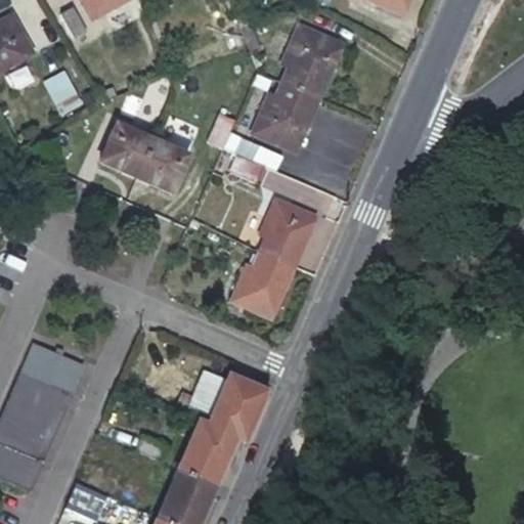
[(79,0),(91,23),(130,0),(79,0)]
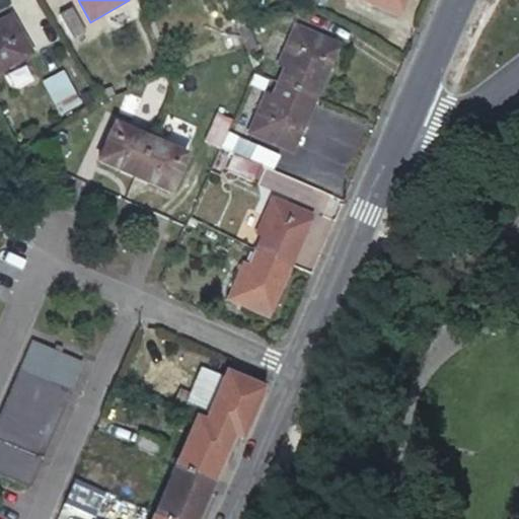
[(301,0),(300,2),(314,9),(318,0),(301,0)]
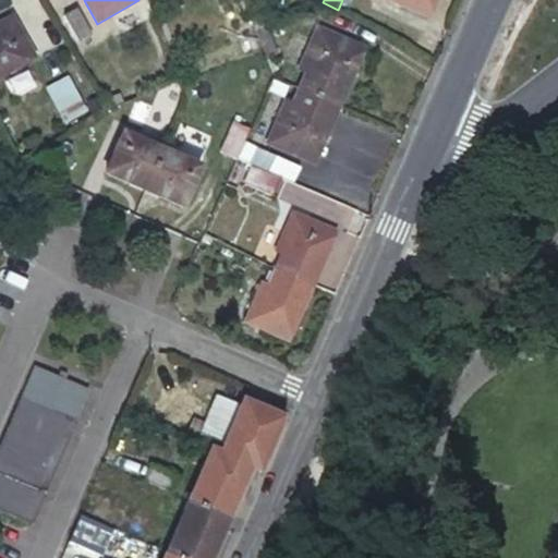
[(436,0),(385,0),(428,19),(436,0)]
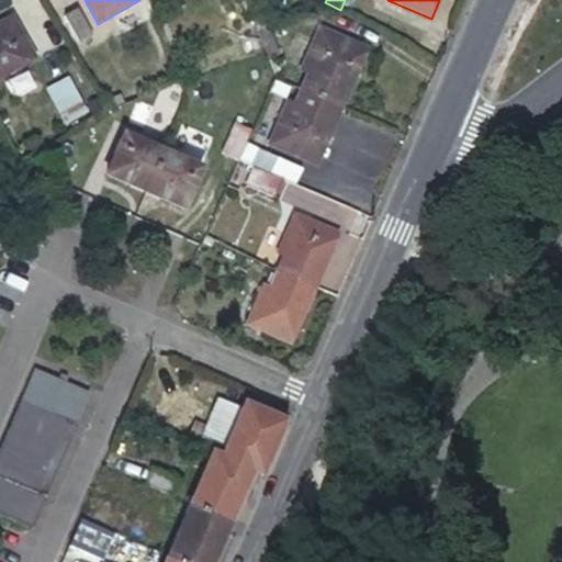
[(76,9),(59,18),(76,46),(92,36),(76,9)]
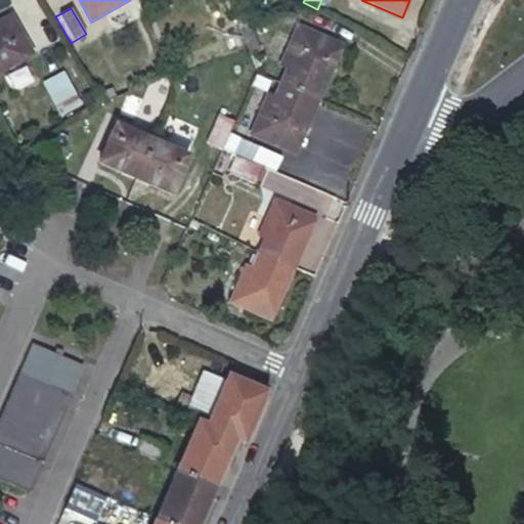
[(0,72),(33,53),(12,14),(0,20),(0,72)]
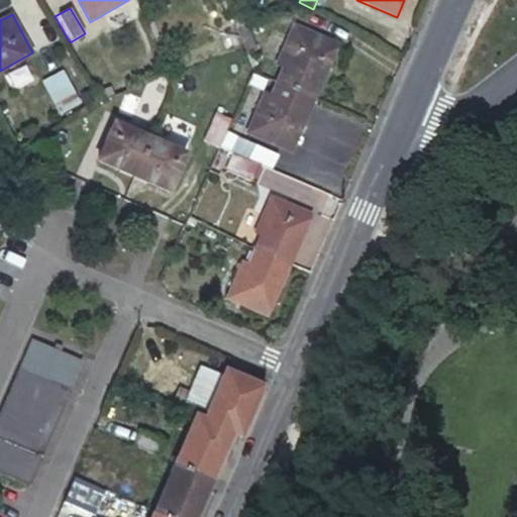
[(276,82),(313,98),(335,44),(293,25),(275,67),(282,69),(276,82)]
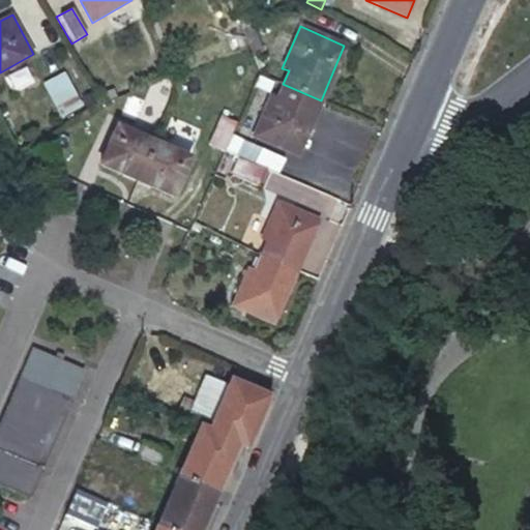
[(43,80),(59,112),(78,104),(62,70),(43,80)]
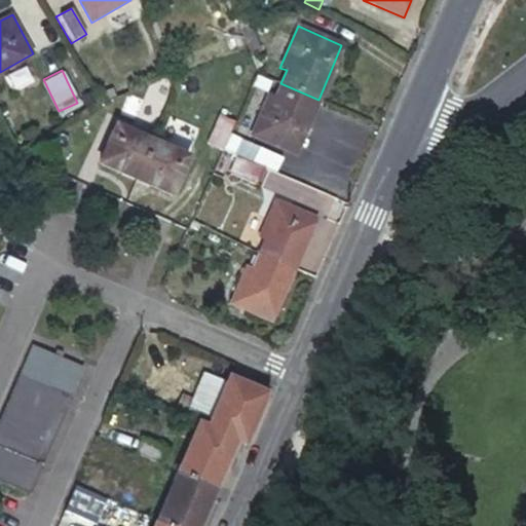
[(296,152),(318,100),(280,83),(275,95),(269,92),(252,133),(296,152)]
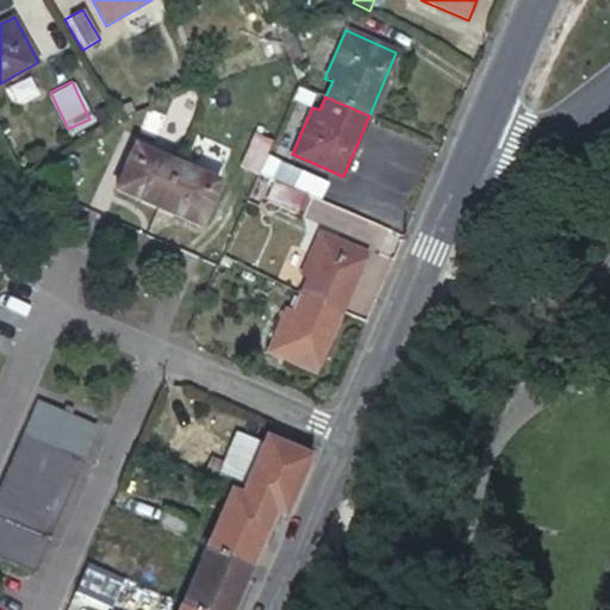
[(253,134),(238,168),(256,174),(271,141),(253,134)]
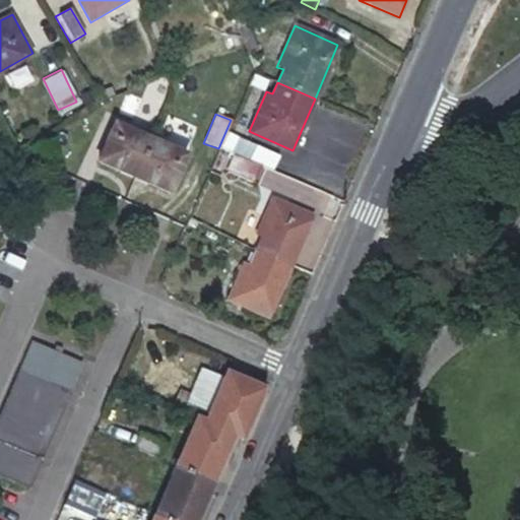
[(100,160),(134,176),(151,139),(116,123),(100,160)]
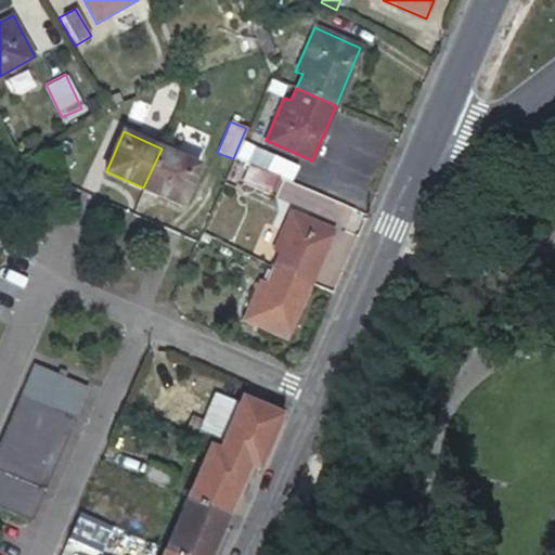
[(255,146),(248,160),(295,181),(300,167),(255,146)]
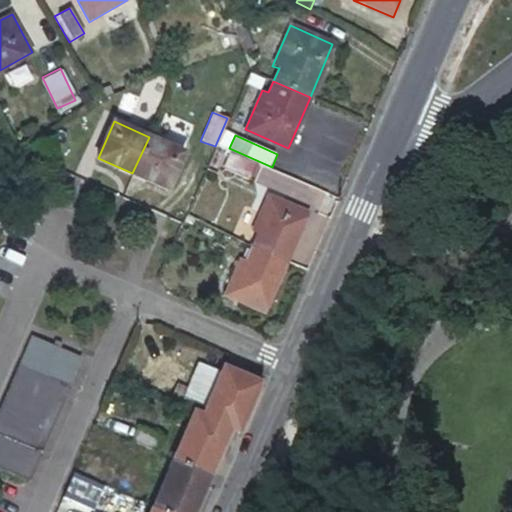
[(149,137),(132,173),(167,188),(183,152),(149,137)]
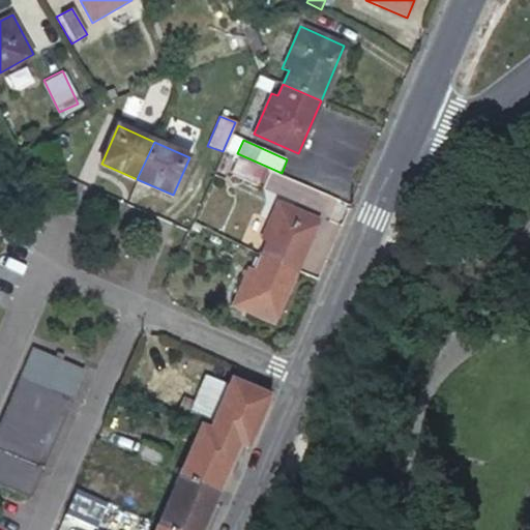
[(267,171),(240,159),(233,176),(260,187),(267,171)]
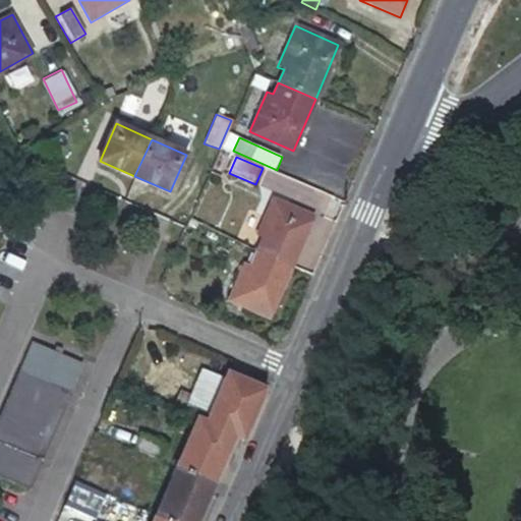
[(263,236),(256,250),(291,267),(313,216),(274,198),(257,234),(263,236)]
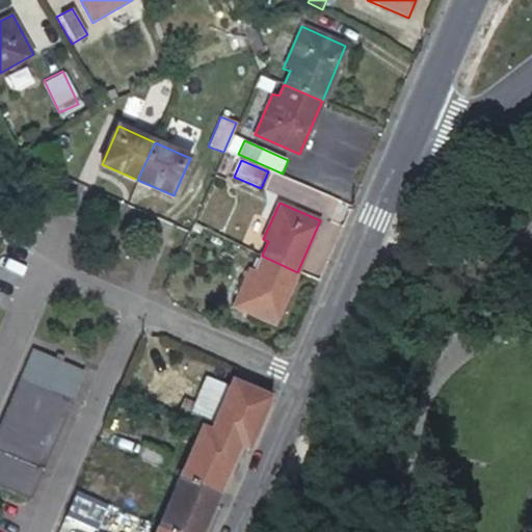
[(297,272),(262,256),(255,271),(248,270),(234,306),(274,323),(297,272)]
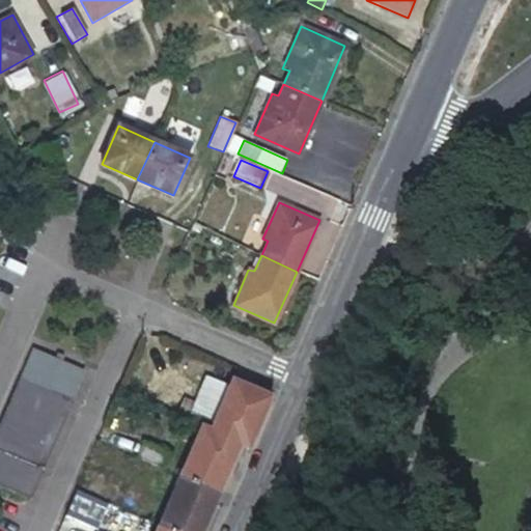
[(56,359),(33,350),(27,364),(52,374),(58,360),(56,359)]
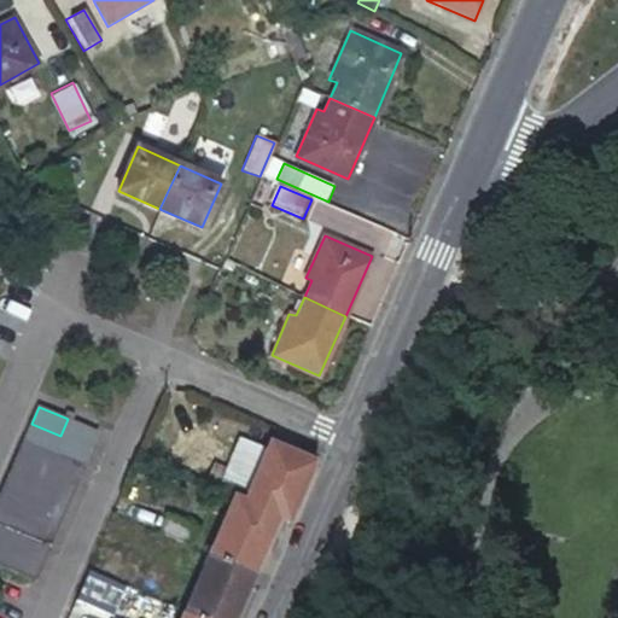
[(73,421),(68,419),(60,436),(92,448),(98,432),(73,421)]
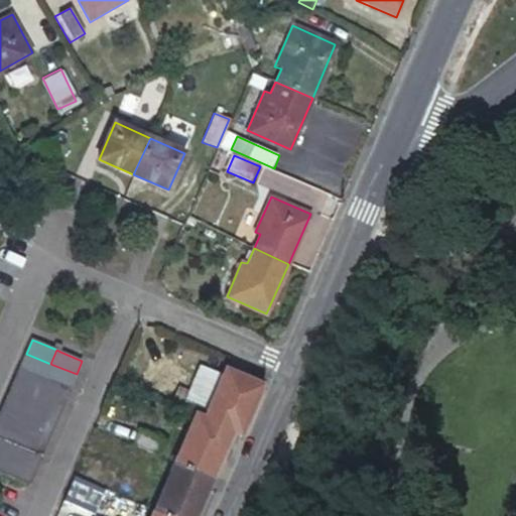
[(26,354),(20,367),(44,377),(50,364),(26,354)]
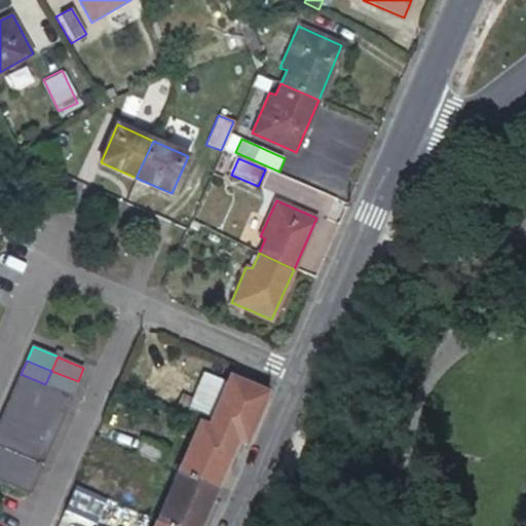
[(51,371),(45,384),(71,396),(78,381),(51,371)]
